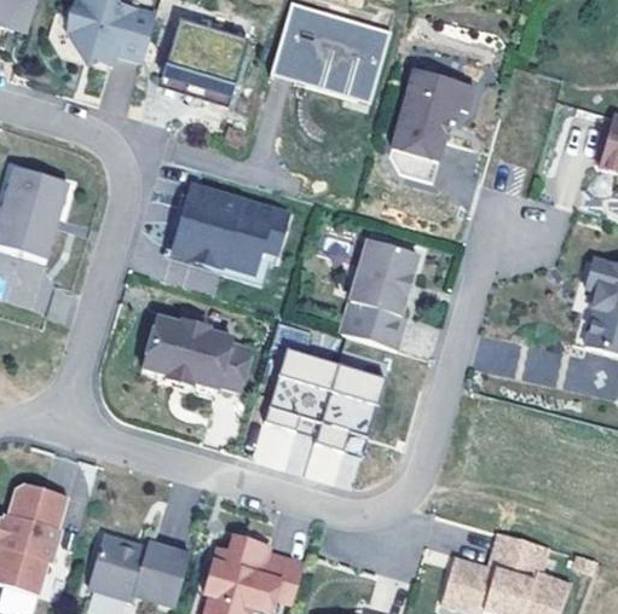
[(0,0),(0,24),(10,28),(12,19),(29,25),(36,0),(0,0)]
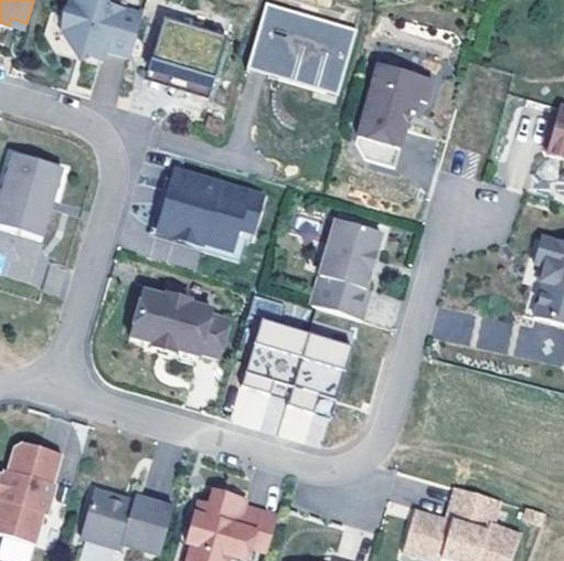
[(104,48),(130,55),(144,9),(114,0),(72,0),(63,31),(70,49),(100,57),(104,48)]
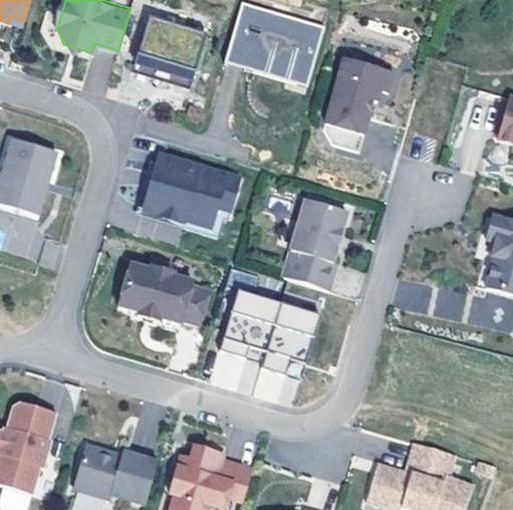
[(325,26),(247,3),(230,60),(268,71),(269,67),(286,73),(285,76),(308,83),(325,26)]
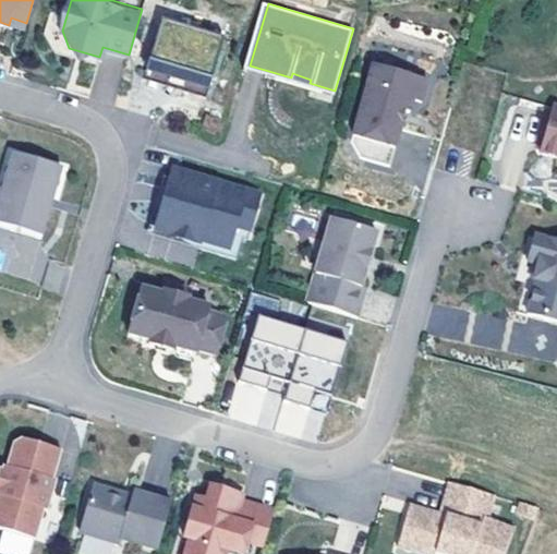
[(162,12),(147,58),(209,79),(223,36),(162,12)]
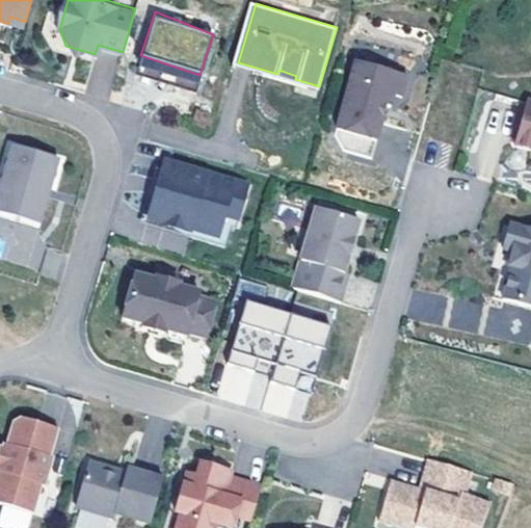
[(0,37),(4,40),(8,24),(0,21),(0,37)]
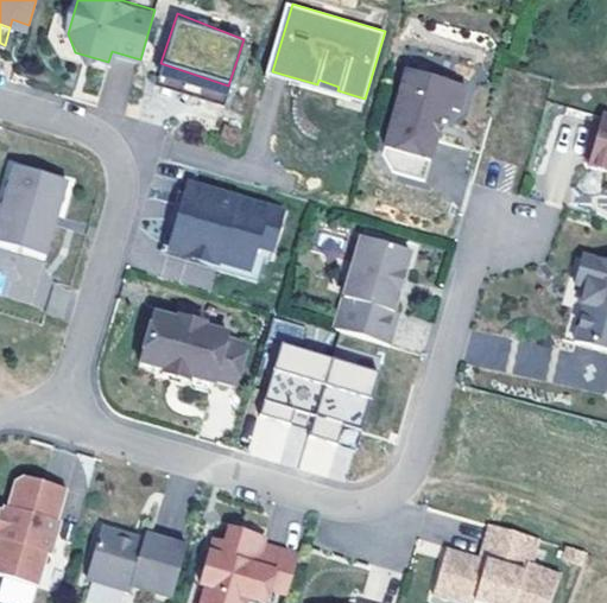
[(222,103),(228,86),(160,63),(156,81),(222,103)]
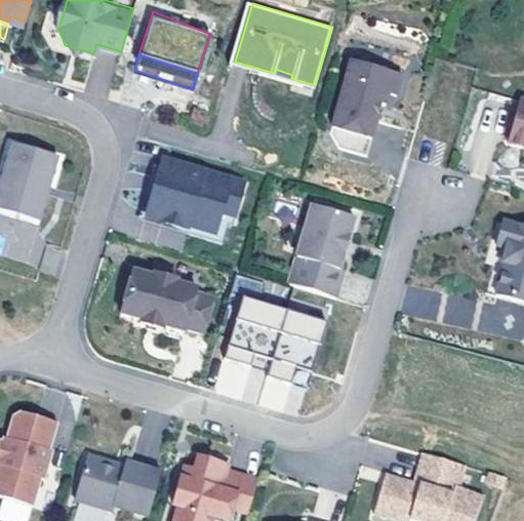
[(371,68),(350,62),(332,125),(331,130),(338,146),(367,153),(371,136),(381,102),(386,103),(389,90),(398,92),(403,72),(372,64),(371,68)]
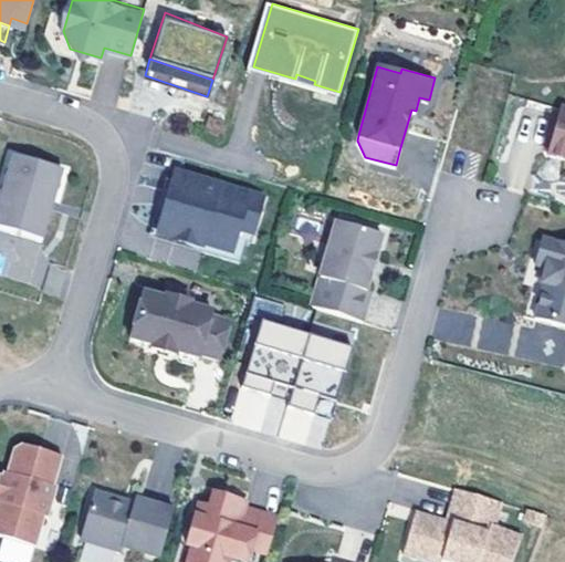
[(564,104),(563,104),(550,152),(564,156),(564,104)]
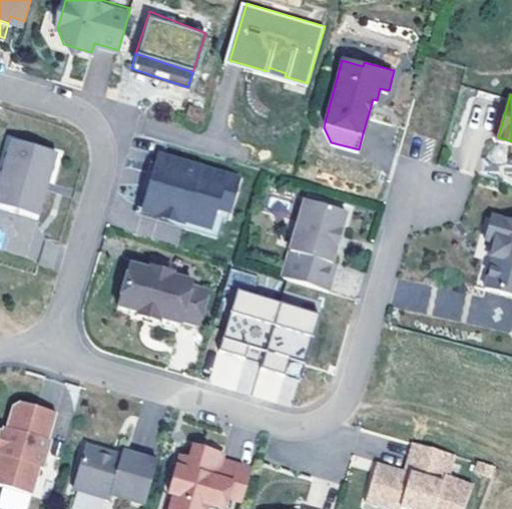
[(57,150),(12,137),(0,178),(0,202),(39,215),(45,192),(42,191),(47,173),(51,174),(57,150)]
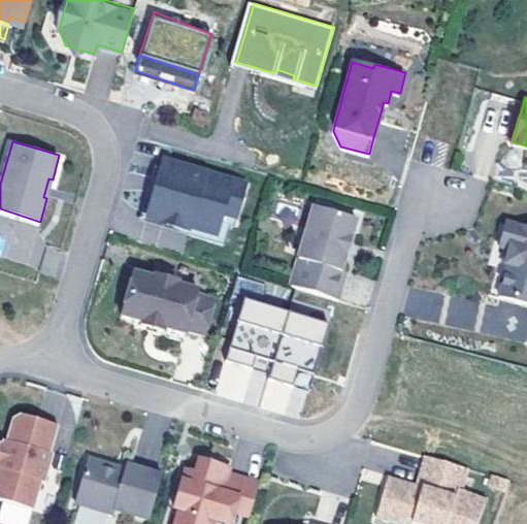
[(164,155),(145,216),(179,226),(176,235),(184,237),(187,228),(213,236),(220,215),(237,220),(249,181),(164,155)]
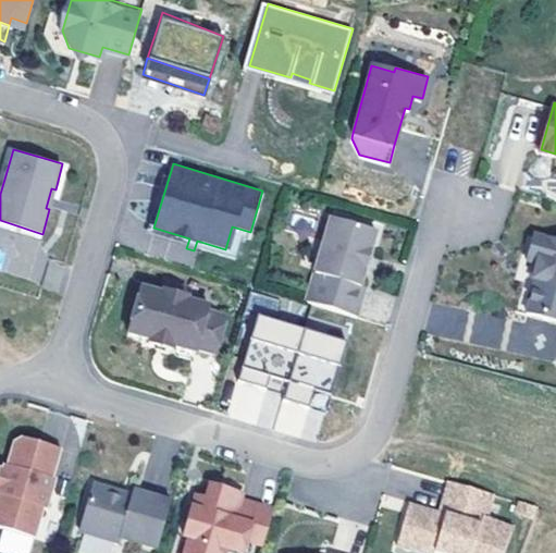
[(56,189),(51,188),(46,208),(49,209),(56,189)]
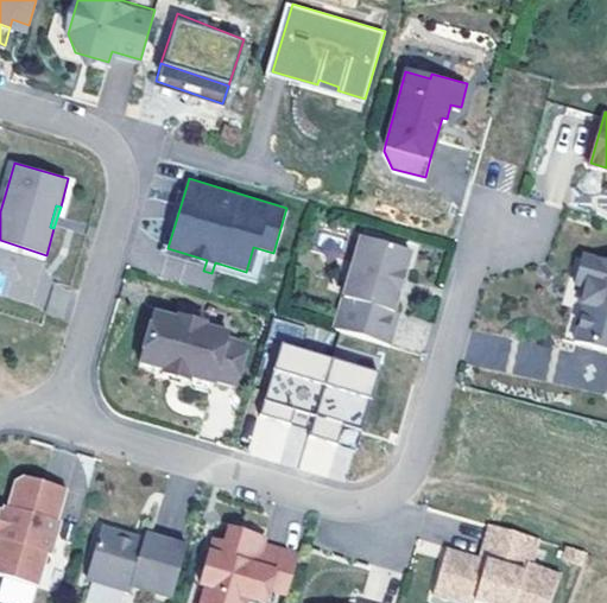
[(411,248),(362,234),(335,327),(390,343),(399,310),(393,309),(399,287),(397,286),(402,271),(404,272),(411,248)]
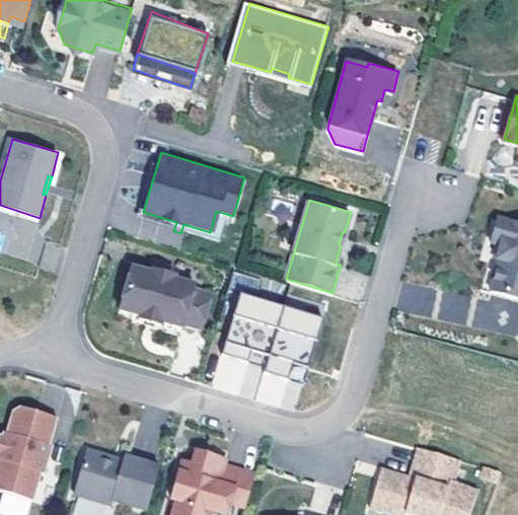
[(210,232),(183,224),(180,233),(173,231),(176,222),(143,212),(136,234),(220,260),(233,216),(216,211),(210,232)]
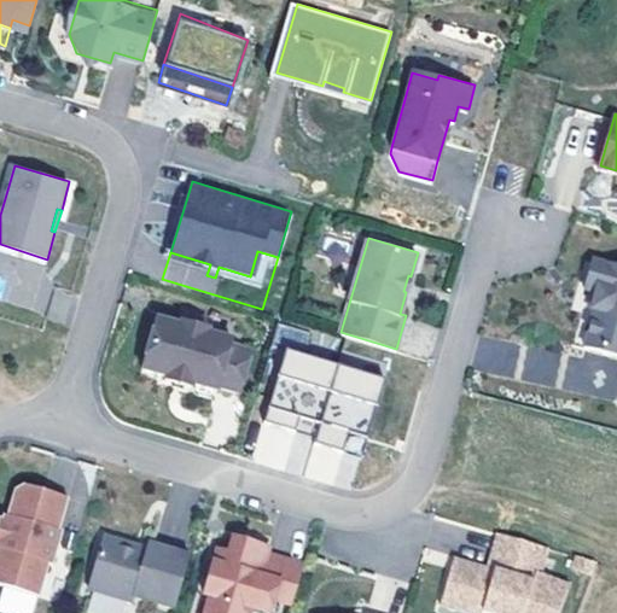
[(571,344),(616,358),(616,268),(580,257),(571,286),(583,290),(578,307),(581,307),(571,344)]
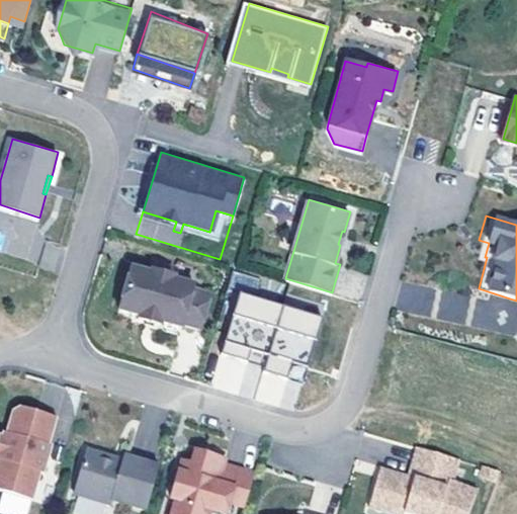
[(152,269),(132,264),(119,308),(140,314),(139,317),(161,323),(162,320),(182,325),(183,321),(201,326),(211,290),(193,286),(194,282),(174,276),(175,273),(153,267),(152,269)]
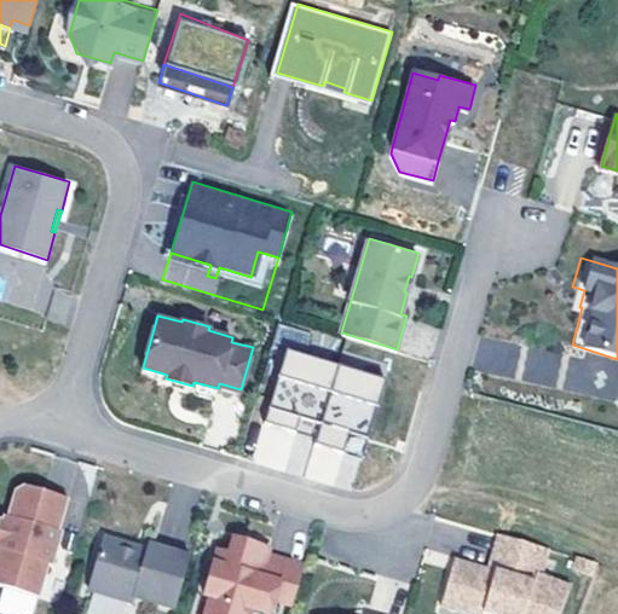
[(339,363),(287,348),(265,421),(296,430),(300,416),(321,422),(339,363)]
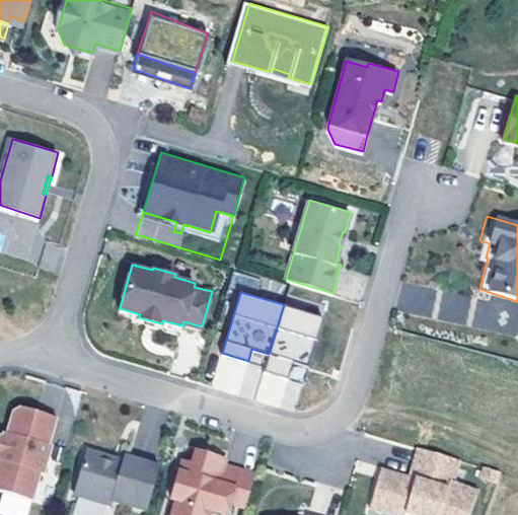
[(323,316),(284,304),(269,354),(264,371),(288,378),(291,368),(307,372),(323,316)]
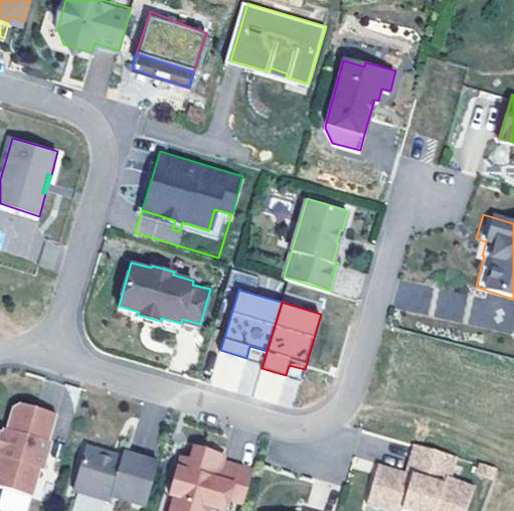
[(286,375),(302,379),(305,369),(289,365),(286,375)]
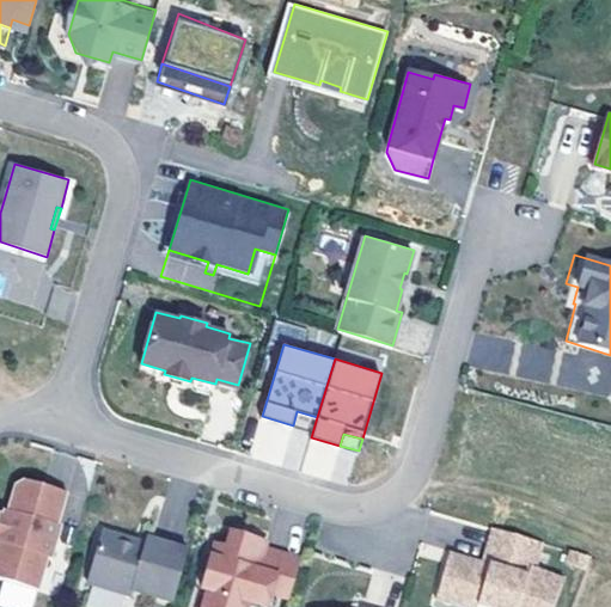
[(57,523),(67,490),(18,477),(8,509),(5,508),(4,513),(0,525),(0,577),(38,589),(48,556),(53,557),(61,525),(57,523)]
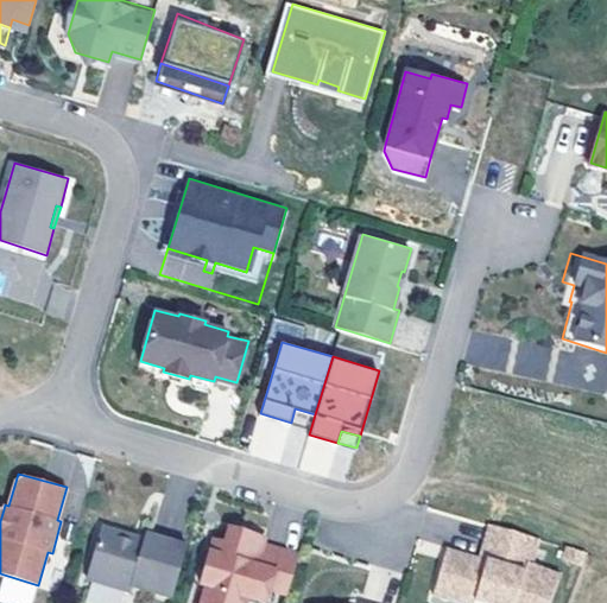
[(533,533),(489,520),(479,556),(485,558),(484,565),(443,553),(432,591),(473,602),(475,597),(494,602),(545,602),(556,567),(526,559),(533,533)]
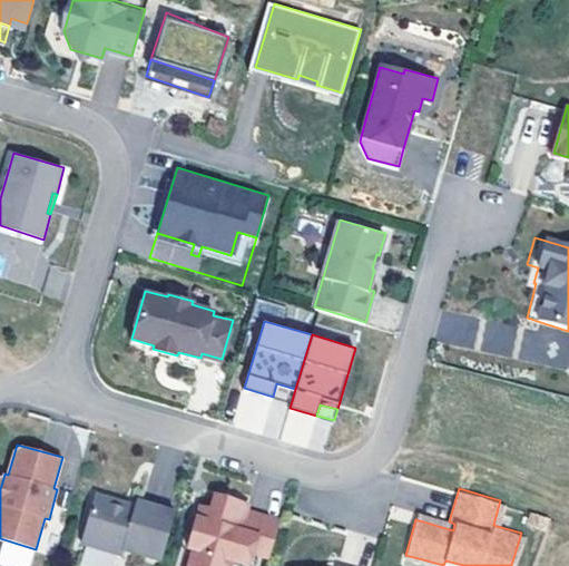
[(163,558),(176,509),(138,498),(136,504),(135,509),(120,505),(123,499),(97,491),(82,540),(123,553),(125,547),(163,558)]
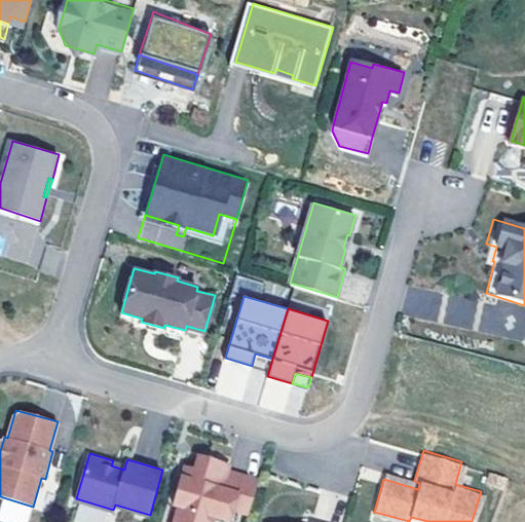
[(250,513),(259,479),(228,470),(230,465),(199,456),(195,469),(183,465),(172,505),(177,506),(172,521),(211,521),(213,516),(228,521),(232,508),(250,513)]
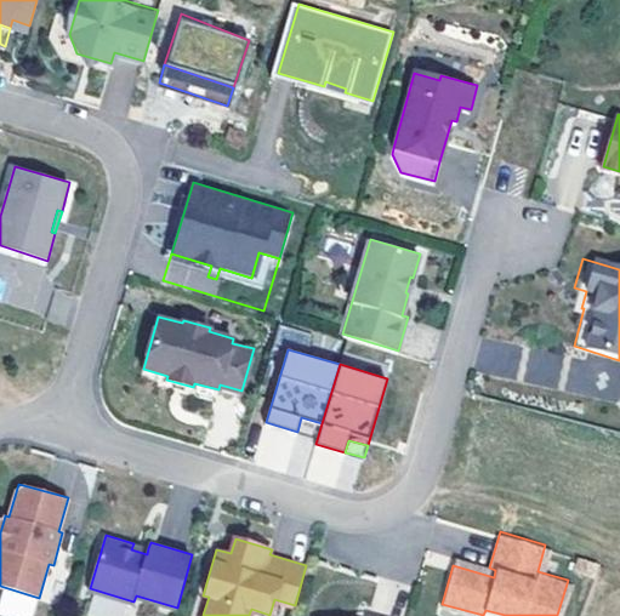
[(147,554),(148,548),(134,543),(131,549),(147,554)]
